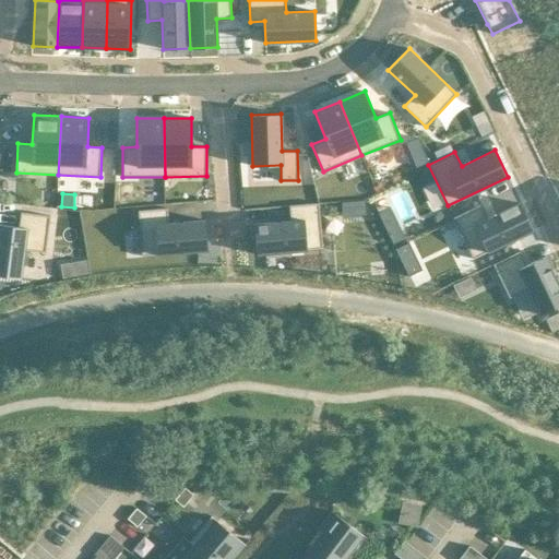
[(293,218),(257,222),(259,251),(325,246),(321,200),(292,203),(293,218)]
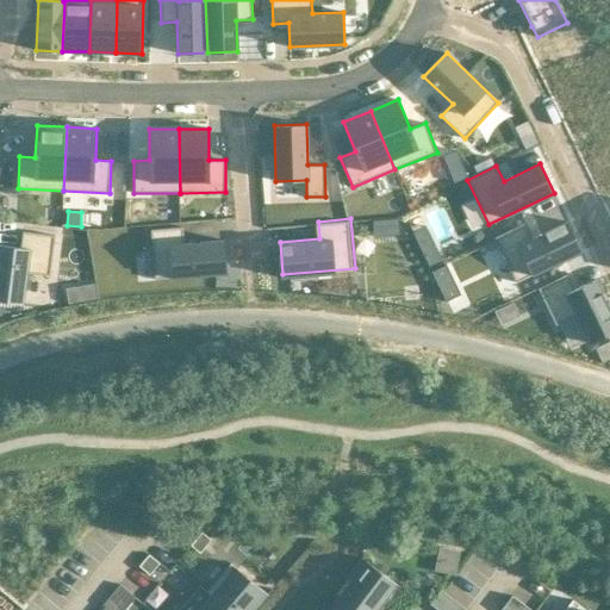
[(524,224),(495,238),(516,282),(582,250),(567,222),(531,240),(524,224)]
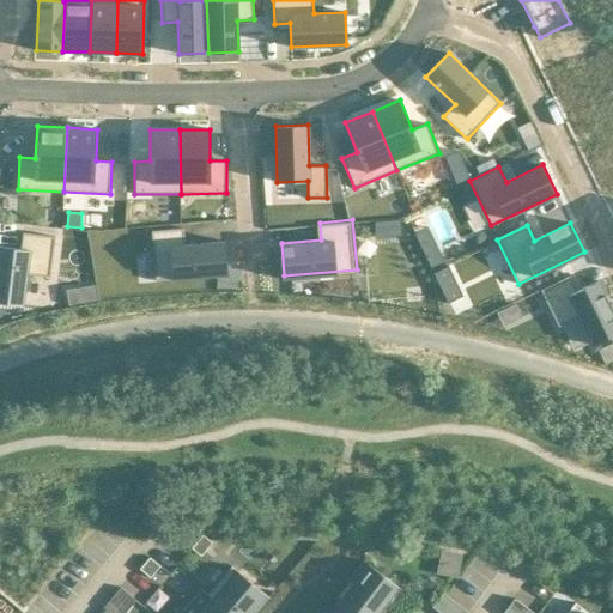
[(428,226),(414,232),(431,267),(444,261),(428,226)]
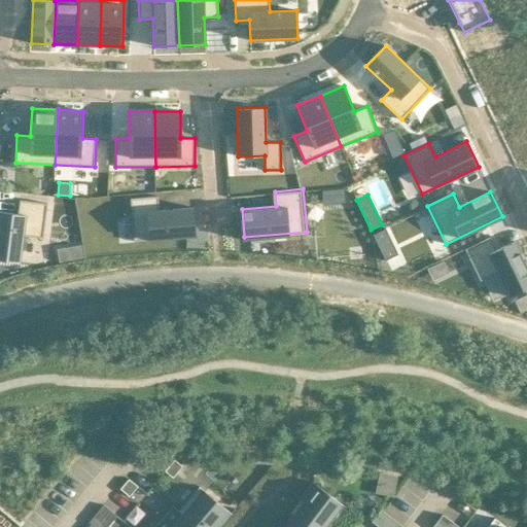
[(157,196),(130,199),(134,241),(197,236),(194,207),(160,210),(157,196)]
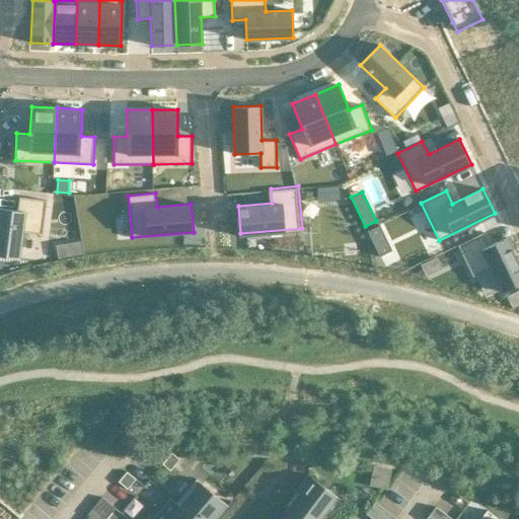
[(0,208),(0,255),(19,257),(22,232),(43,234),(47,201),(19,197),(18,210),(0,208)]
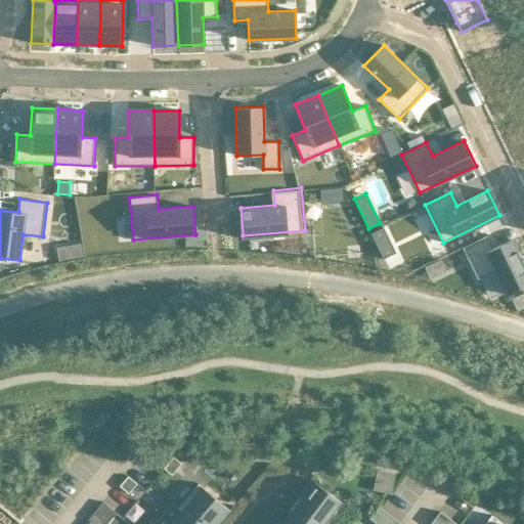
[(383,227),(370,233),(377,247),(389,241),(383,227)]
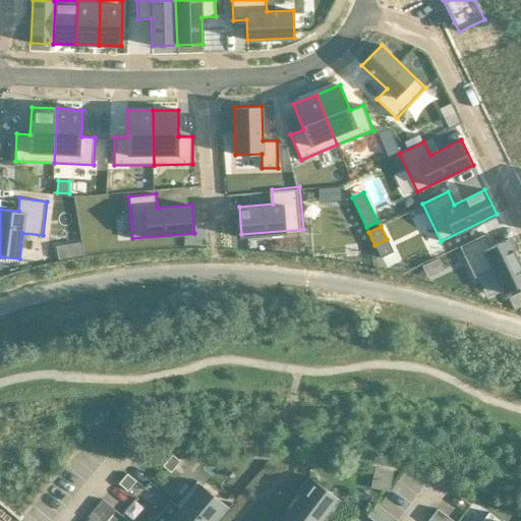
[(484,234),(460,246),(474,278),(493,269),(504,293),(520,284),(520,264),(509,238),(490,247),(484,234)]
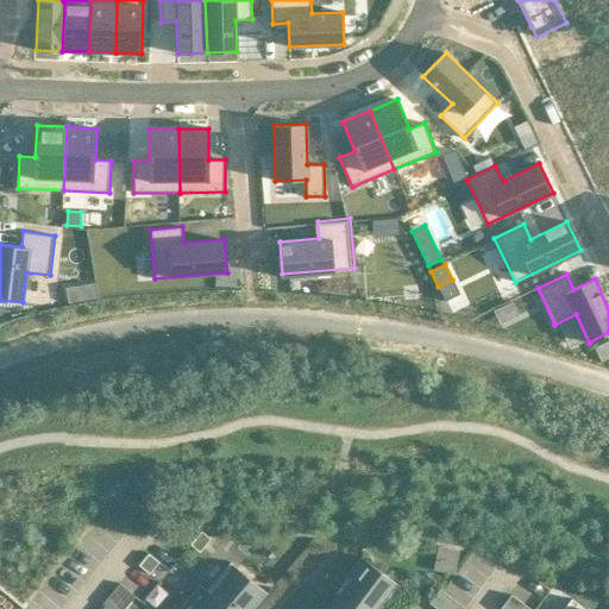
[(94,283),(83,286),(86,300),(96,297),(94,283)]
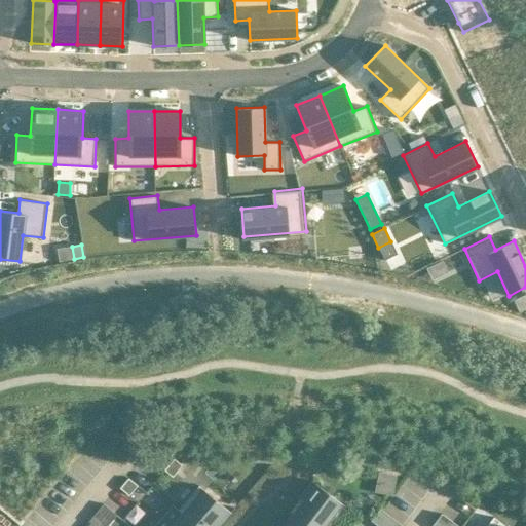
[(174,456),(164,467),(173,474),(182,462),(174,456)]
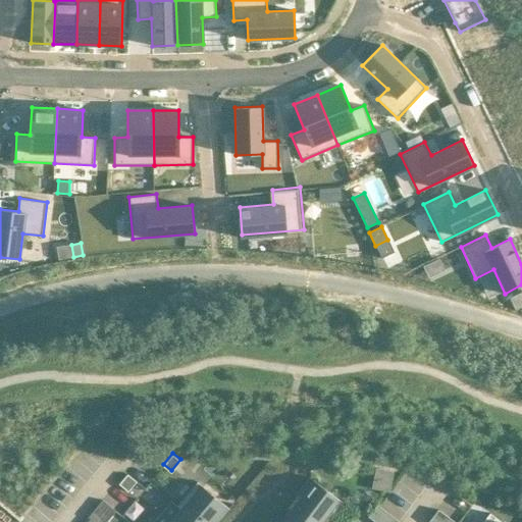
[(136,479),(127,471),(118,481),(127,488),(136,479)]
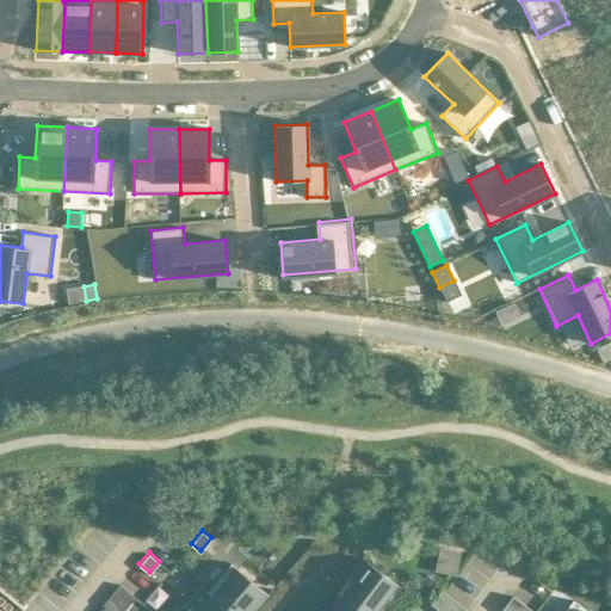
[(351,581),(345,591),(371,610),(383,610),(401,587),(363,559),(347,579),(351,581)]
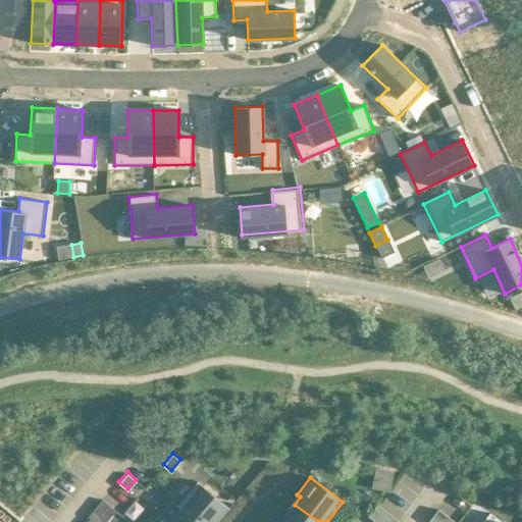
[(200,521),(209,521),(212,519),(215,521),(228,506),(197,479),(176,503),(200,521)]
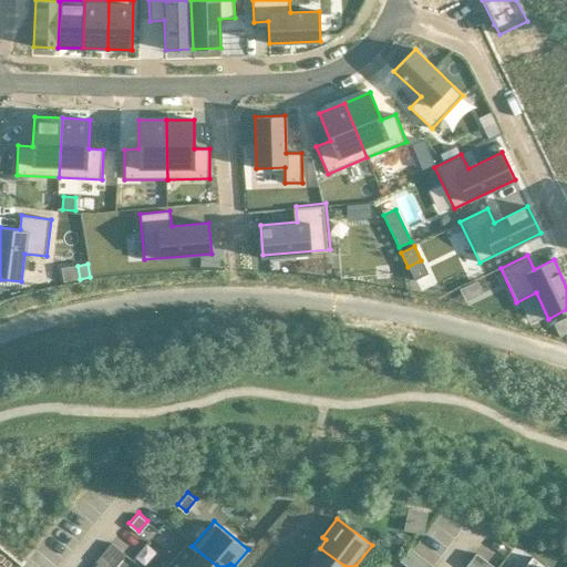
[(186,544),(165,566),(214,566),(196,553),(193,549),(186,544)]
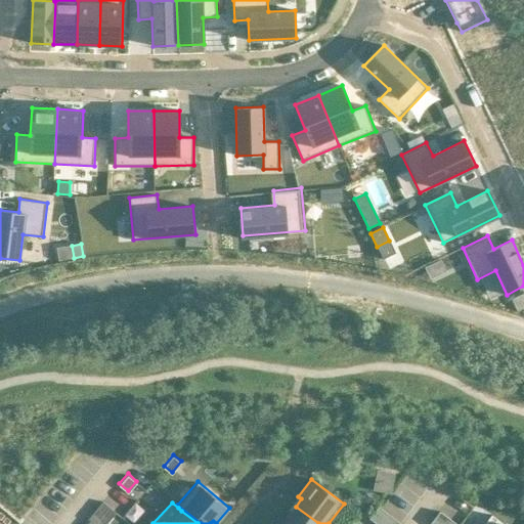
[(318,523),(296,507),(281,523),(318,523)]
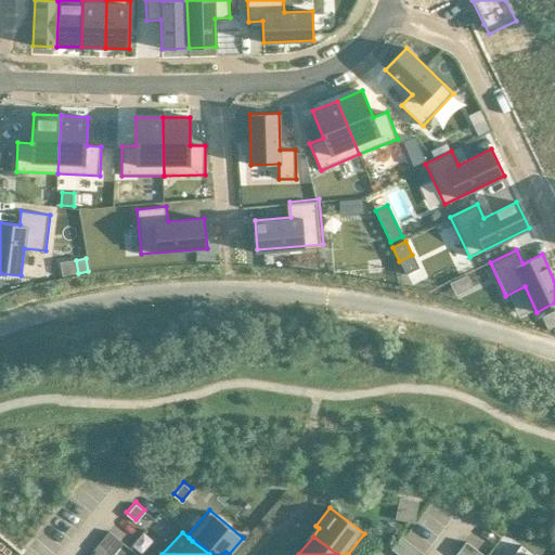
[(423,554),(424,554),(401,537),(391,549),(399,554),(423,554)]
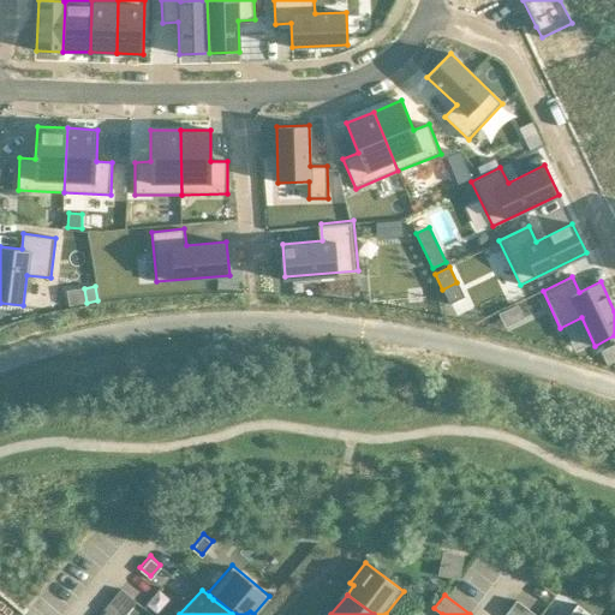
[(536,614),(517,601),(506,614),(507,614),(536,614)]
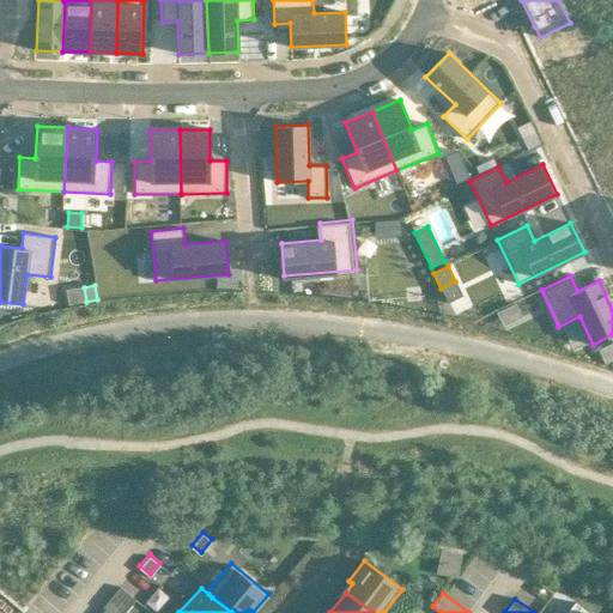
[(588,612),(575,602),(566,612),(588,612)]
